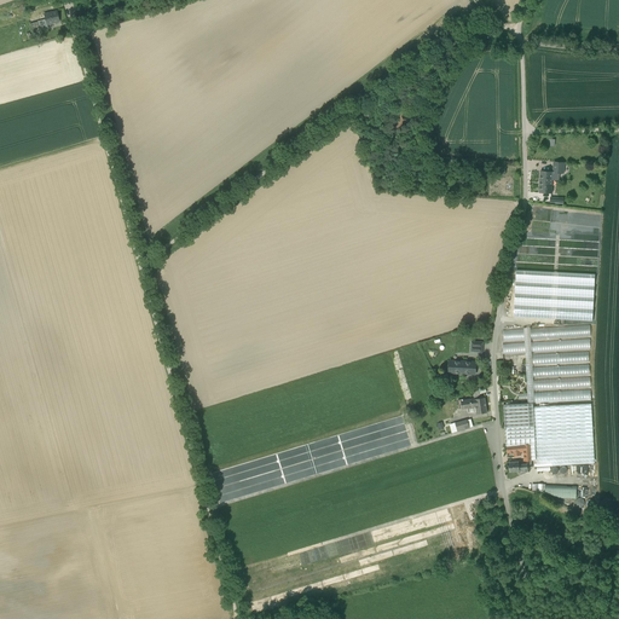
[(59,10),(46,13),(47,21),(34,24),(36,33),(52,28),(50,25),(63,22),(59,10)]
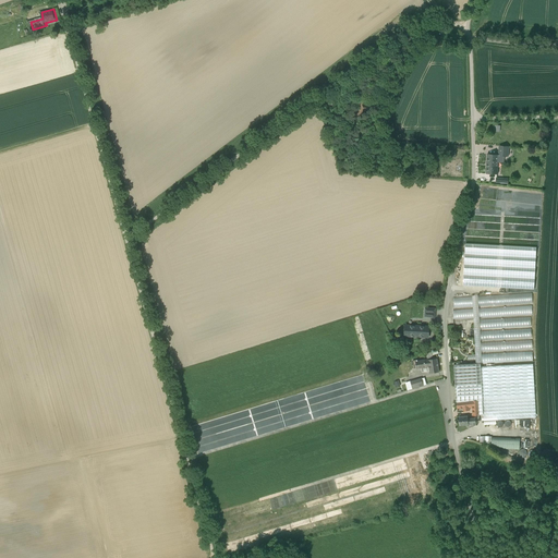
[(509,147),(499,146),(498,156),(498,162),(504,162),(504,156),(508,157),(509,147)]
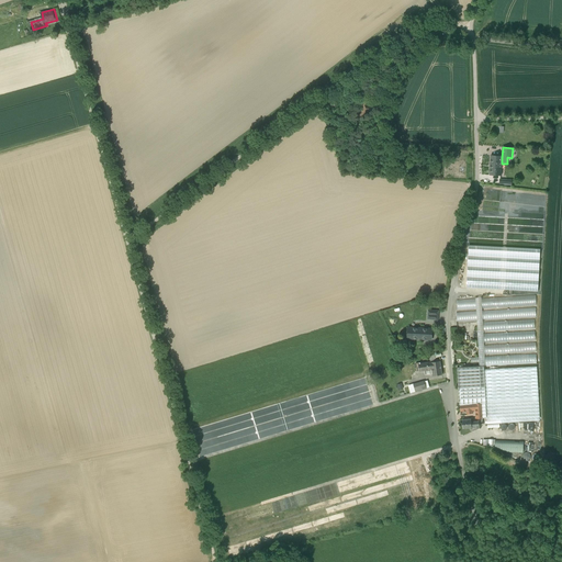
[(502,157),(491,156),(490,175),(502,176),(502,164),(502,157)]
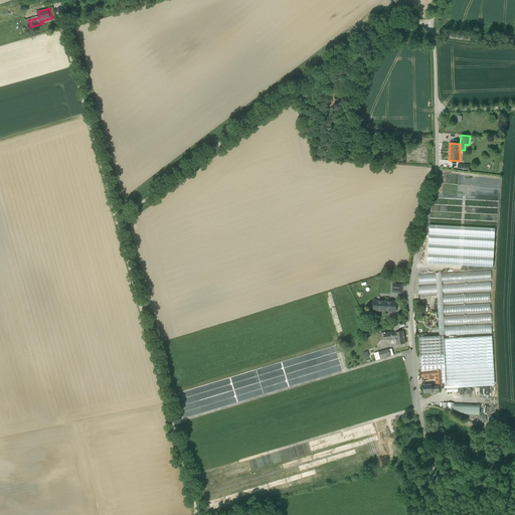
[(479,182),(480,176),(455,174),(455,177),(453,177),(453,174),(447,173),(446,183),(453,184),(481,187),(481,182),(479,182)]
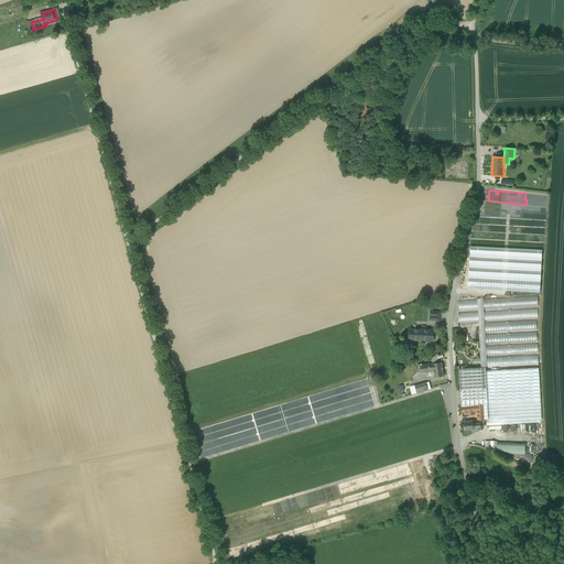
[(506,220),(506,224),(521,226),(521,224),(525,224),(525,220),(525,219),(523,218),(516,217),(516,212),(512,212),(511,217),(508,216),(508,212),(507,212),(506,218),(502,218),(502,220),(506,220)]
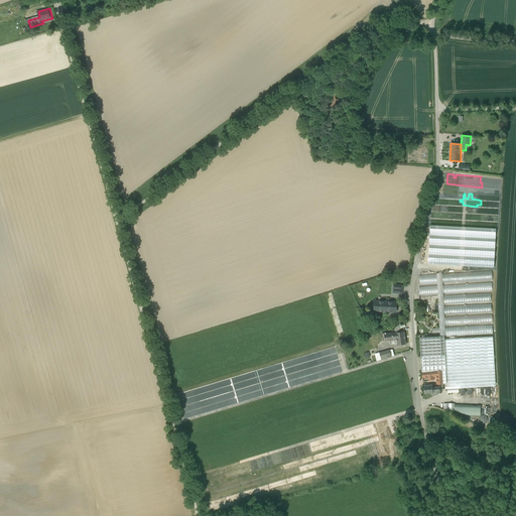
[(494,233),(429,228),(426,264),(491,269),(494,233)]
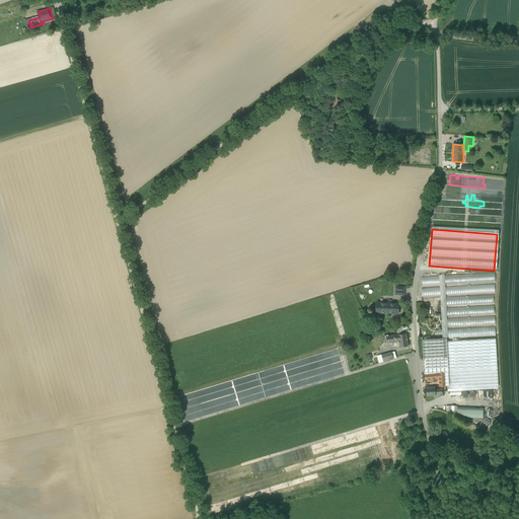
[(422,278),(422,287),(495,282),(495,274),(422,278)]
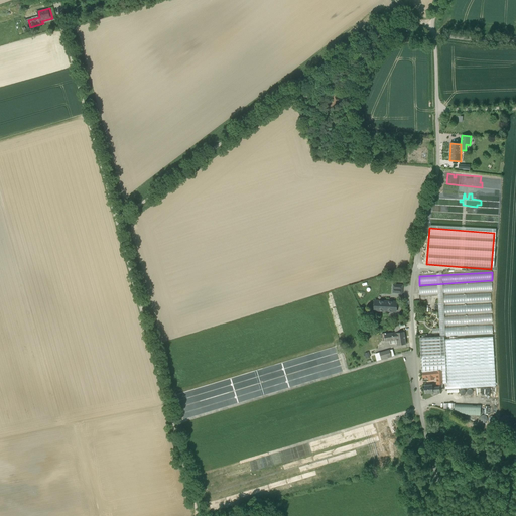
[(479,284),(418,287),(419,296),(480,292),(479,284)]
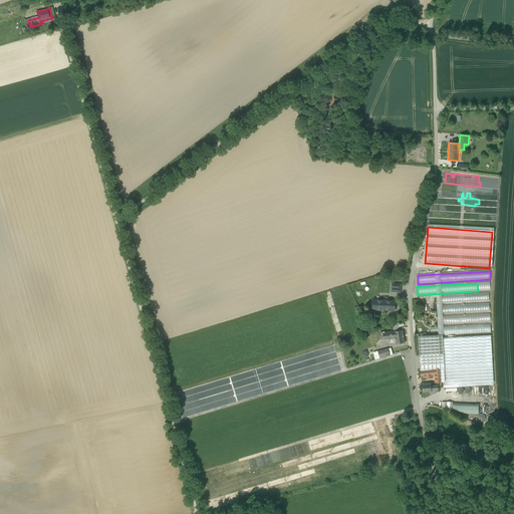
[(401,284),(392,284),(392,292),(401,292),(401,284)]
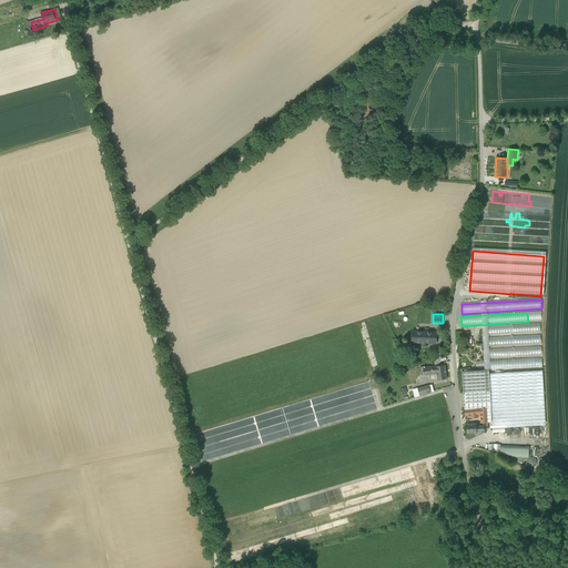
[(539,324),(488,326),(488,336),(540,333),(539,324)]
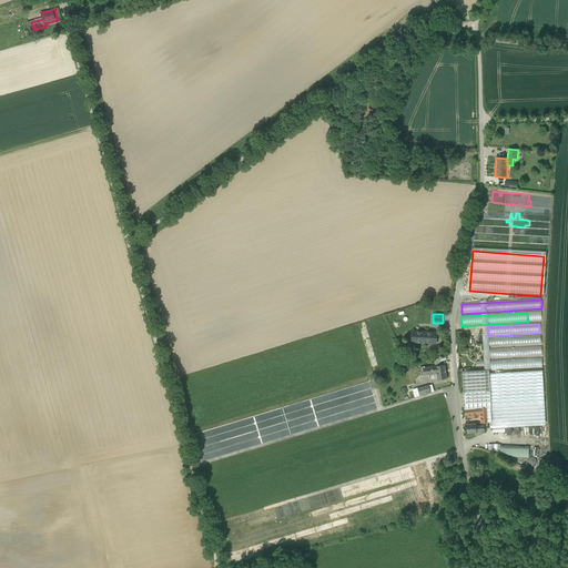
[(437,333),(413,332),(412,342),(436,343),(437,333)]
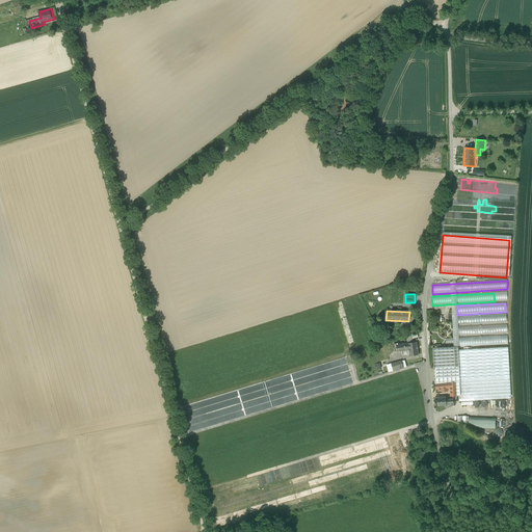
[(506,314),(457,316),(458,325),(506,322),(506,314)]
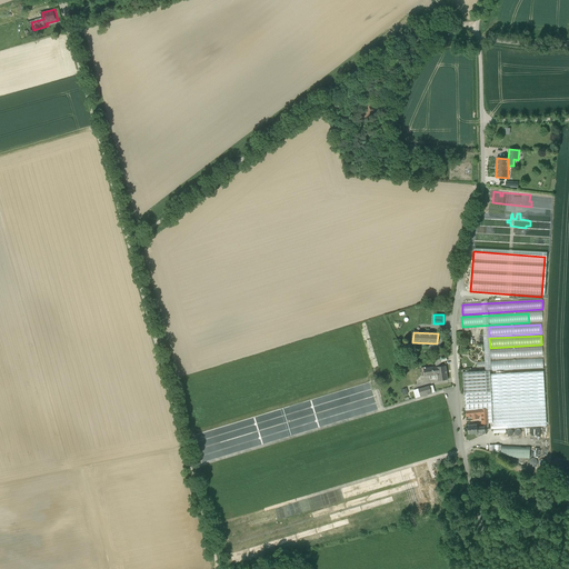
[(541,347),(490,350),(490,360),(542,357),(541,347)]
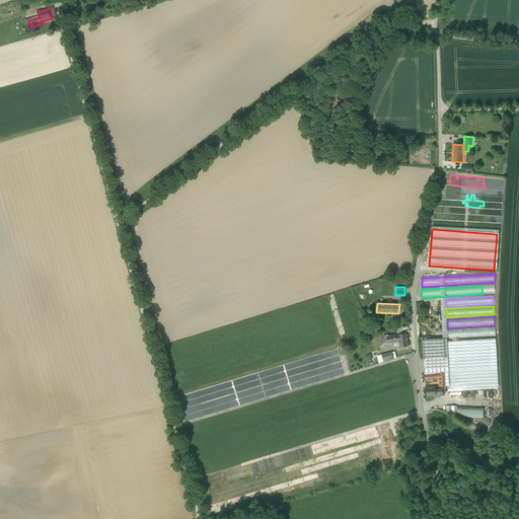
[(495,327),(448,329),(448,339),(496,336),(495,327)]
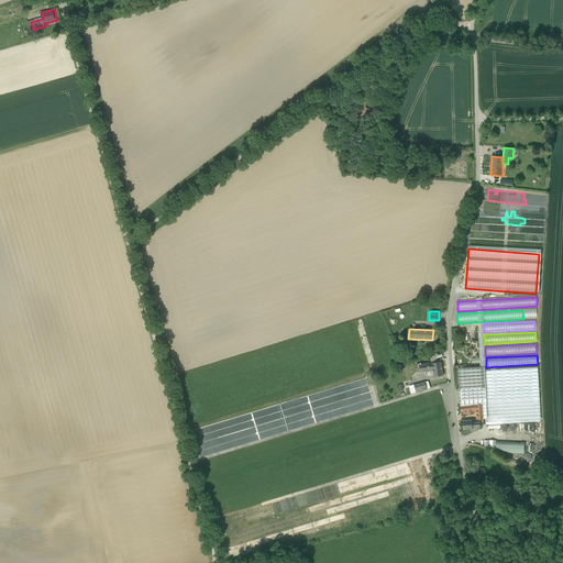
[(441,362),(421,364),(422,372),(433,370),(433,376),(443,375),(441,362)]
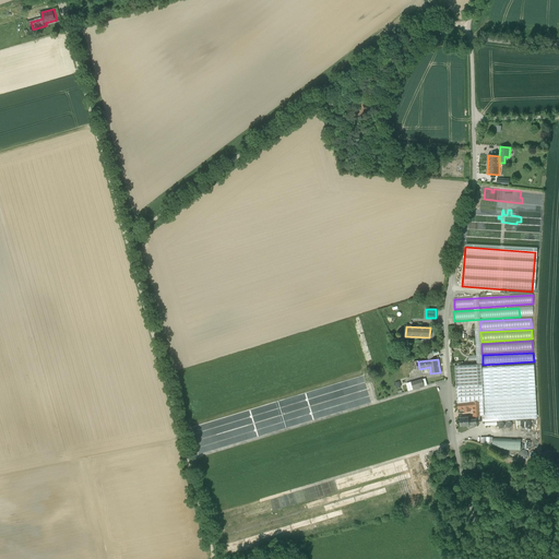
[(482,364),(455,366),(458,403),(459,403),(470,402),(474,402),(479,401),(479,415),(485,415),(484,401),(482,368),(482,364)]
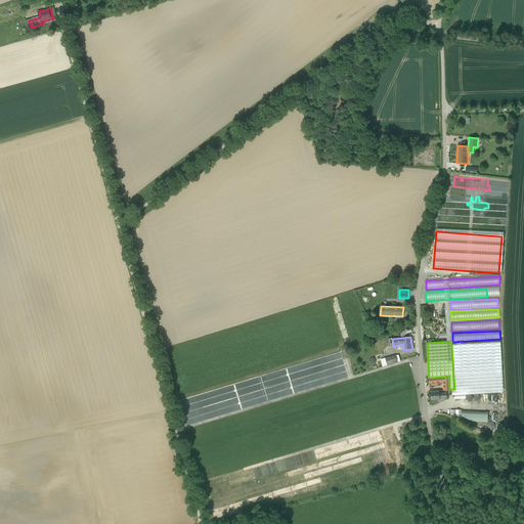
[(500,342),(451,345),(453,376),(503,373),(500,342)]
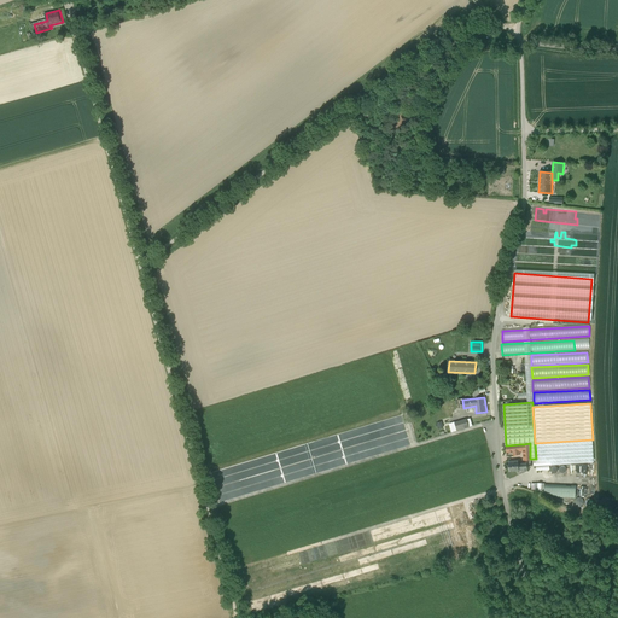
[(466,420),(455,424),(458,431),(468,427),(466,420)]
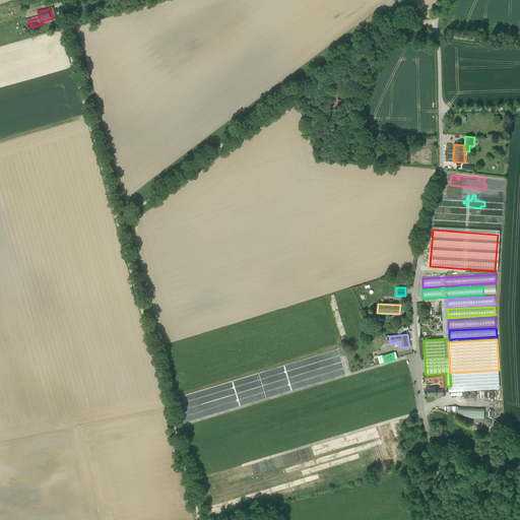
[(499,370),(450,373),(451,386),(451,392),(500,389),(499,370)]
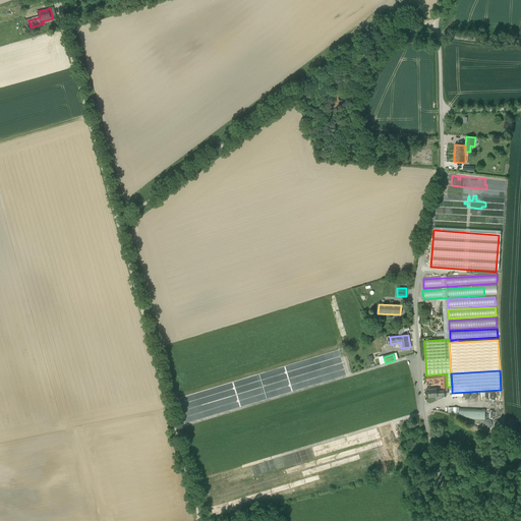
[(438,374),(427,375),(427,385),(431,385),(430,381),(438,381),(438,374)]
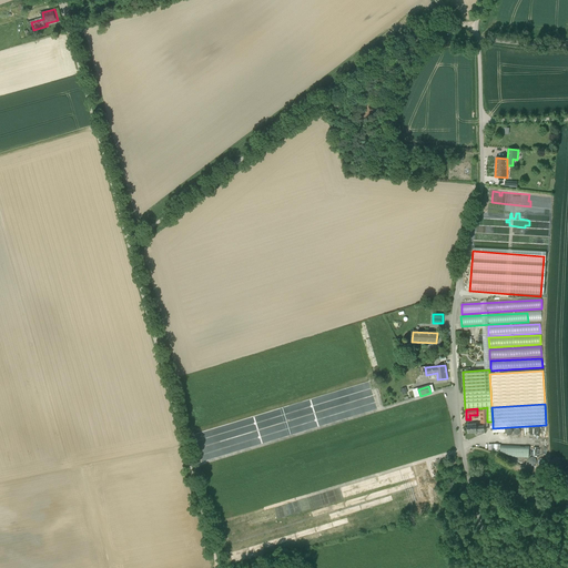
[(476,424),(467,425),(468,434),(477,433),(477,430),(485,430),(484,426),(476,426),(476,424)]
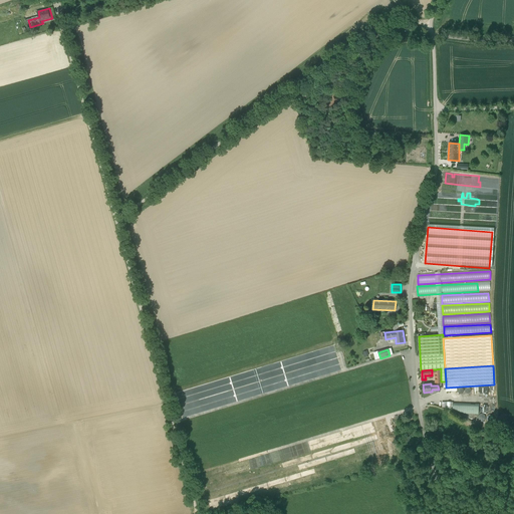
[(494,395),(494,387),(468,388),(468,397),(494,395)]
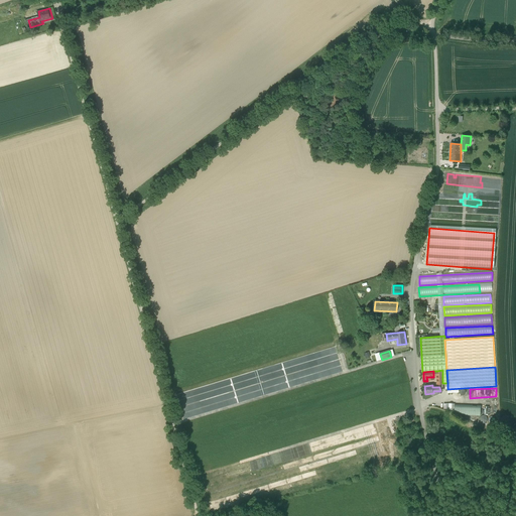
[(456,404),(455,414),(481,415),(481,405),(456,404)]
